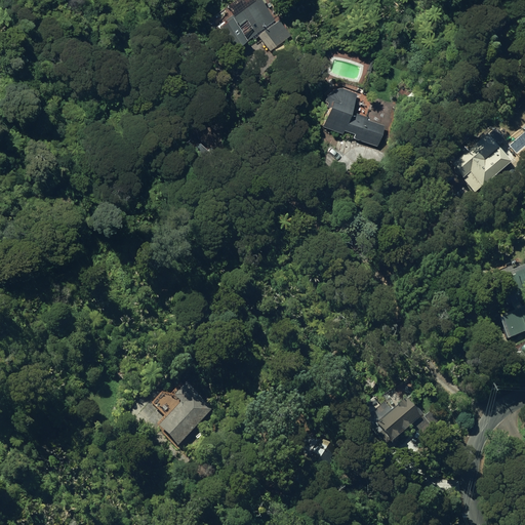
[(217,22),(236,45),(273,18),(258,0),(247,0),(232,11),(231,9),(224,14),(225,16),(217,22)]
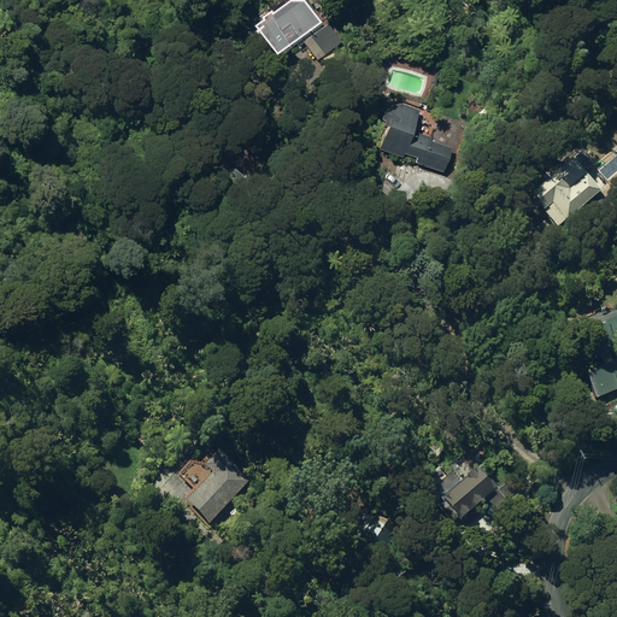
[(328,21),(304,39),(318,59),(344,41),(328,21)]
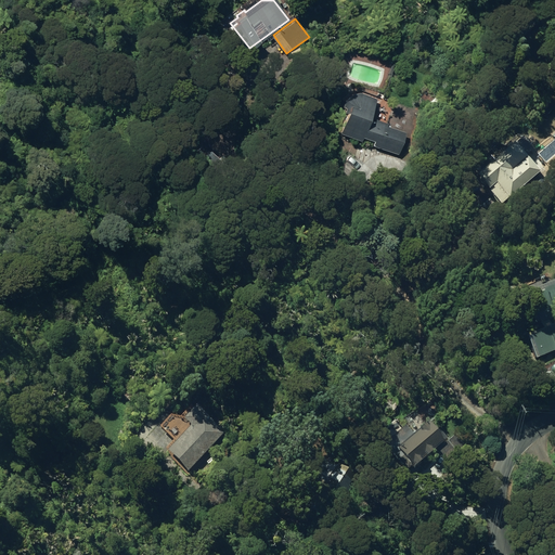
[(373,144),(398,153),(407,130),(388,124),(388,121),(371,116),(377,95),(361,89),(352,90),(346,97),(344,104),(349,106),(340,131),(362,139),(363,136),(375,140),(373,144)]
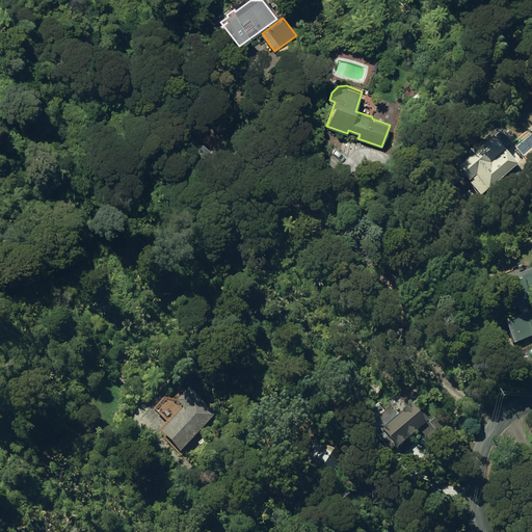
[(458,166),(482,194),(520,162),(496,135),(458,166)]
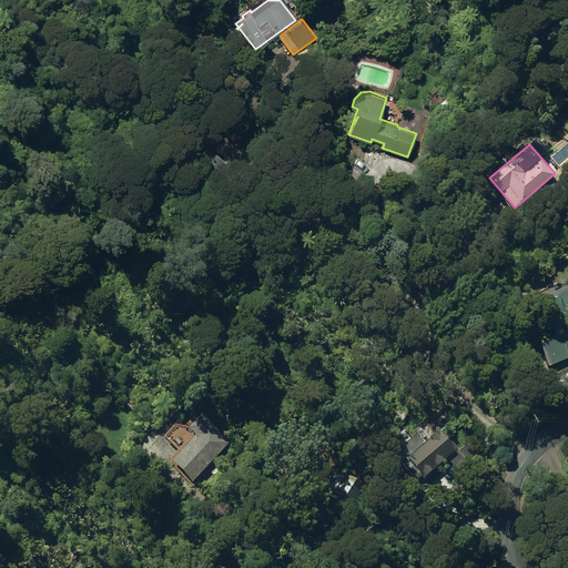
[(485,216),(493,226),(509,211),(501,202),(485,216)]
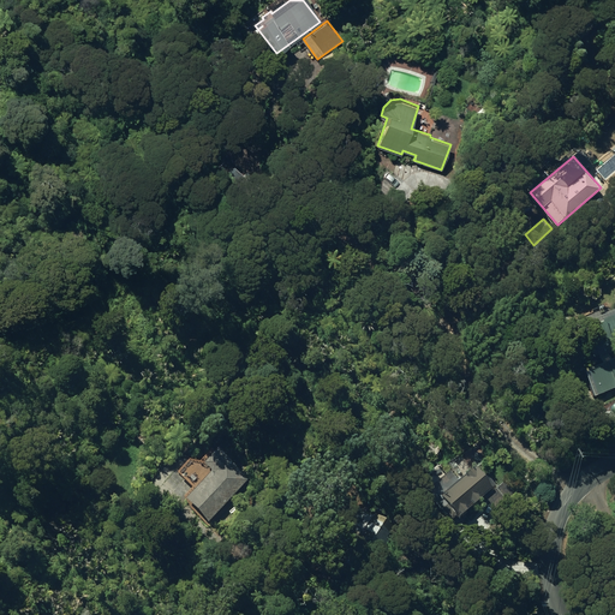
[(587,328),(601,358),(614,351),(614,348),(613,342),(614,340),(614,314),(604,318),(605,321),(587,328)]
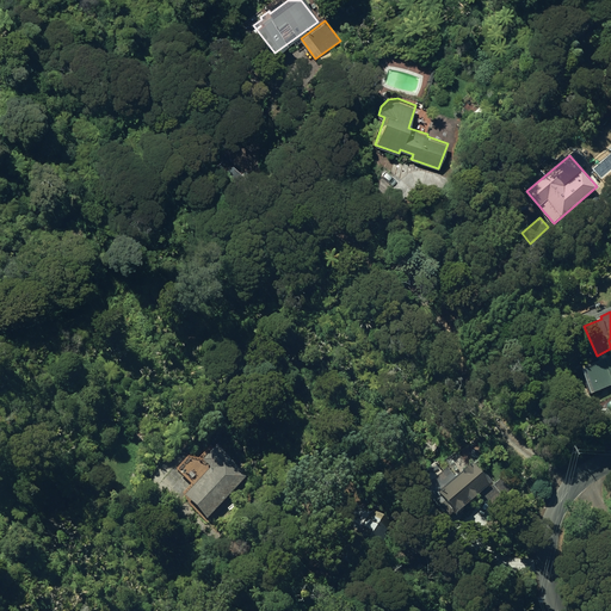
[(610,355),(586,366),(597,392),(610,384),(610,355)]
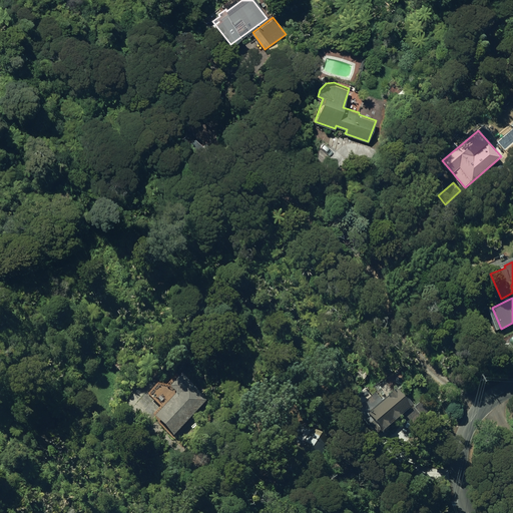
[(155,415),(175,434),(208,400),(182,374),(170,386),(177,393),(155,415)]
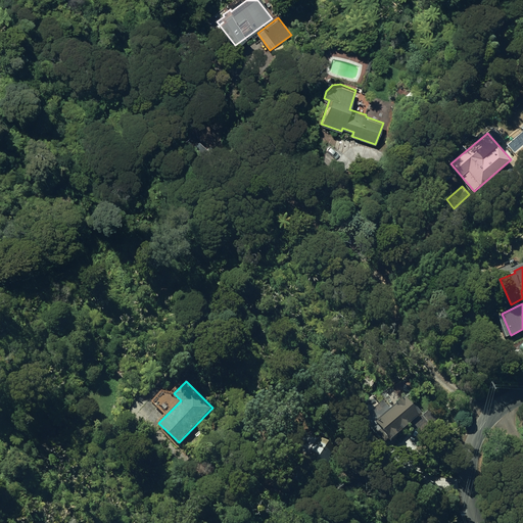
[(372,423),(387,442),(421,415),(406,395),(372,423)]
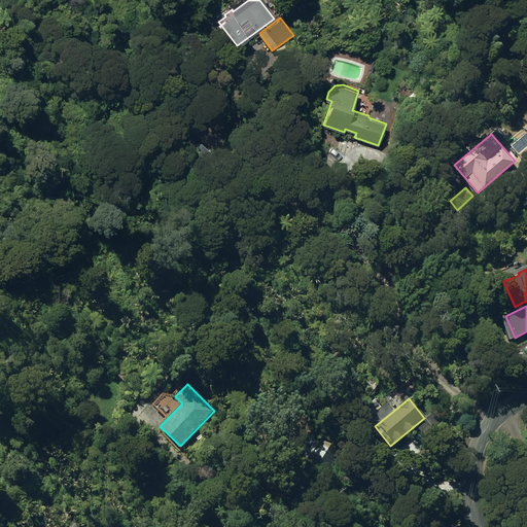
[(324,467),(336,448),(322,440),(313,454),(303,448),(293,462),(307,471),(314,460),(324,467)]
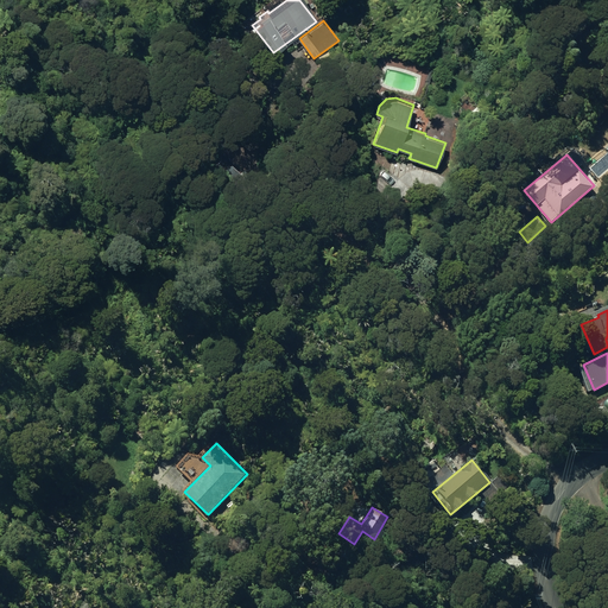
All buildings are outlined.
